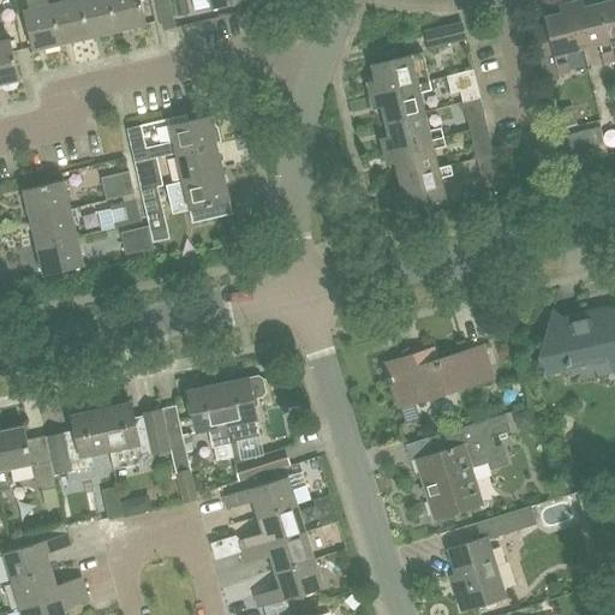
[(79,0),(66,0),(52,4),(61,43),(89,37),(79,0)]
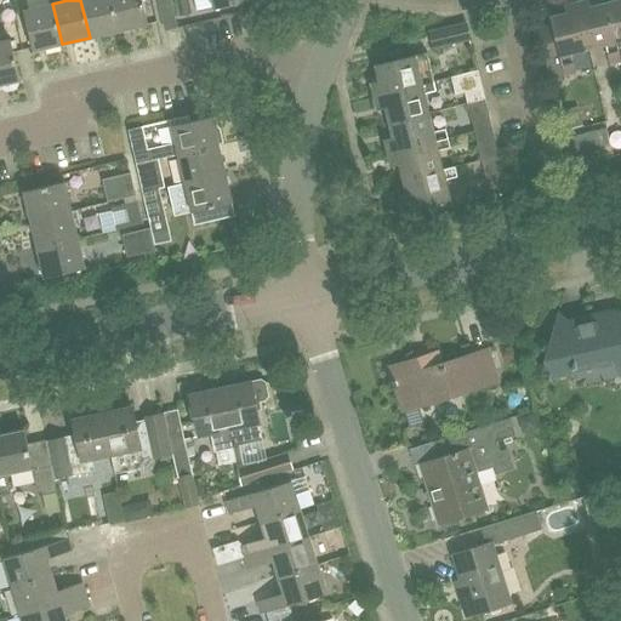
[(110,0),(80,0),(90,38),(119,32),(110,0)]
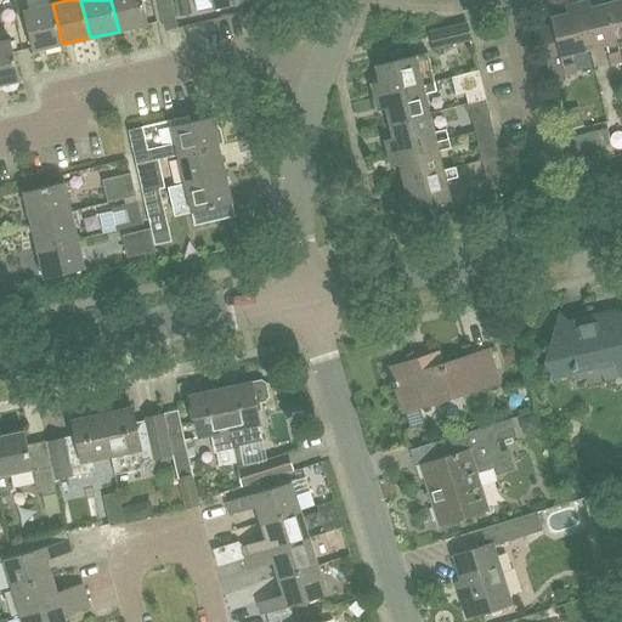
[(111,0),(119,32),(147,24),(141,0),(111,0)]
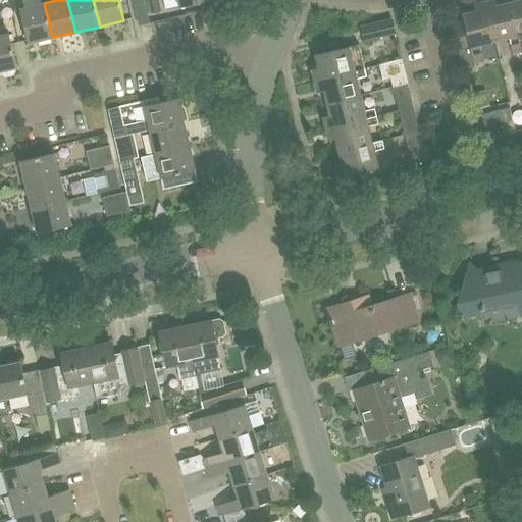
[(132,0),(137,17),(147,14),(143,0),(132,0)]
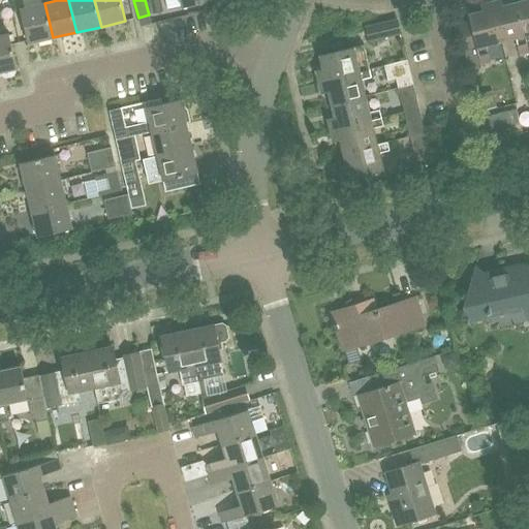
[(528,53),(517,2),(503,5),(502,0),(495,0),(491,1),(501,42),(516,38),(520,55),(528,53)]
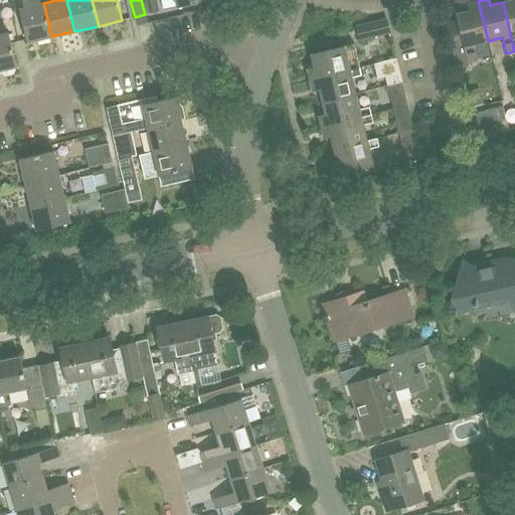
[(514,0),(510,0),(503,2),(514,51),(514,50),(514,0)]
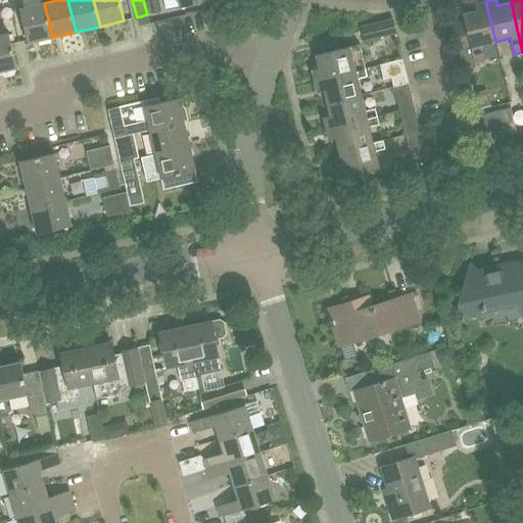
[(465,21),(453,25),(463,66),(485,61),(481,45),(495,42),(485,1),(475,4),(477,10),(463,14),(465,21)]
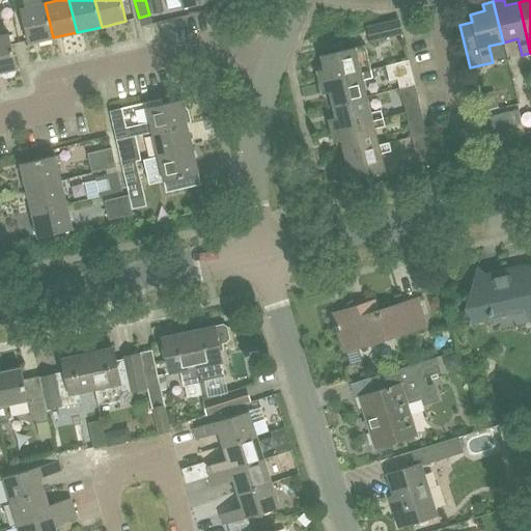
[(53,37),(45,3),(20,9),(28,44),(53,37)]
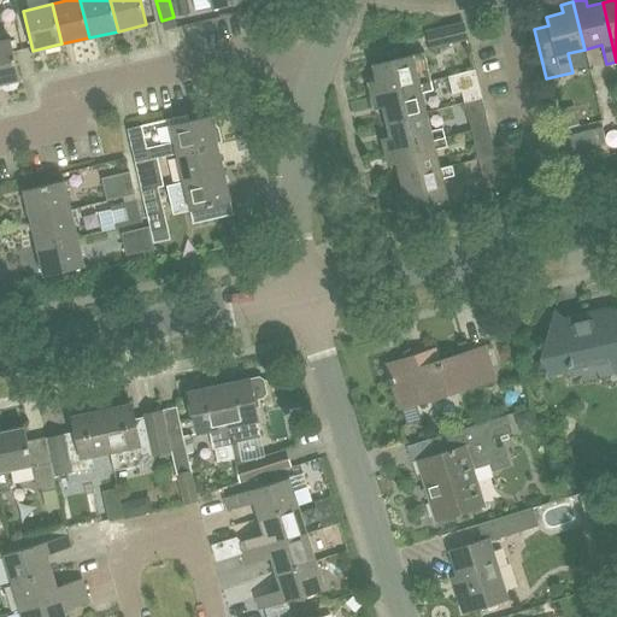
[(463,24),(427,33),(430,48),(466,39),(463,24)]
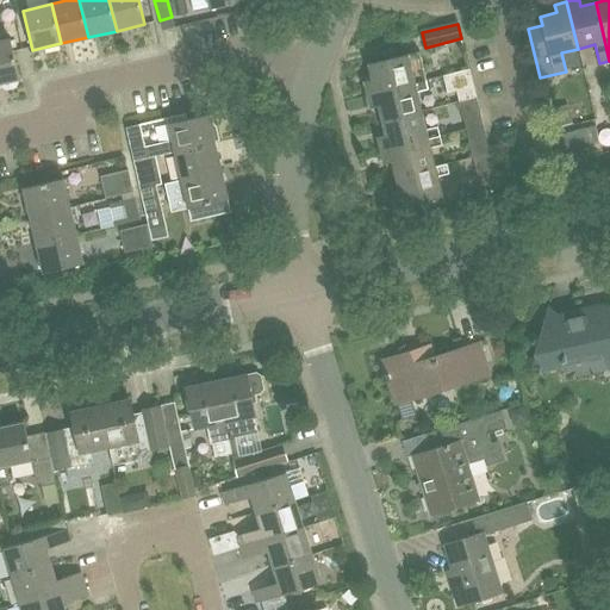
[(17,83),(16,80),(19,79),(10,39),(0,41),(0,82),(1,83),(2,87),(6,89),(14,87),(17,83)]
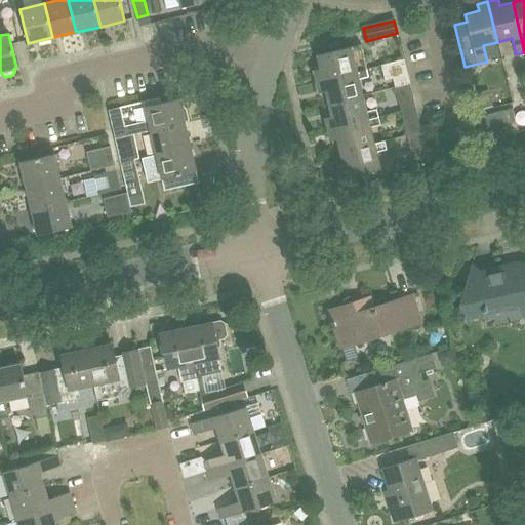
[(362,45),(319,56),(322,69),(314,71),(316,81),(367,69),(362,45)]
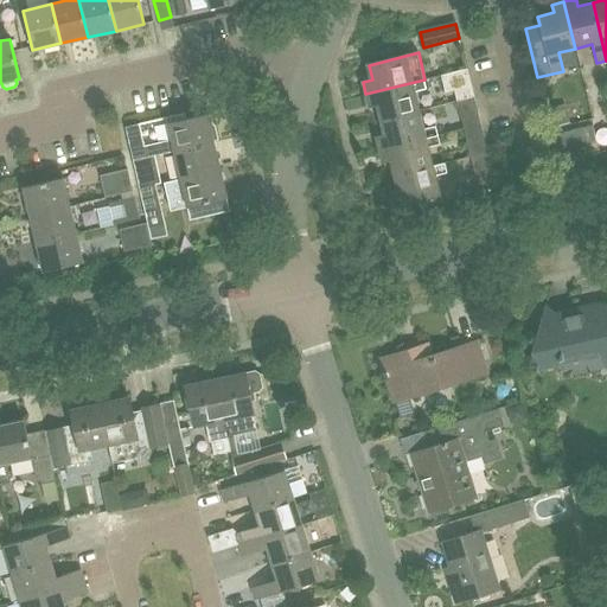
[(467,70),(451,74),(441,76),(446,93),(454,90),(458,101),(473,97),(467,70)]
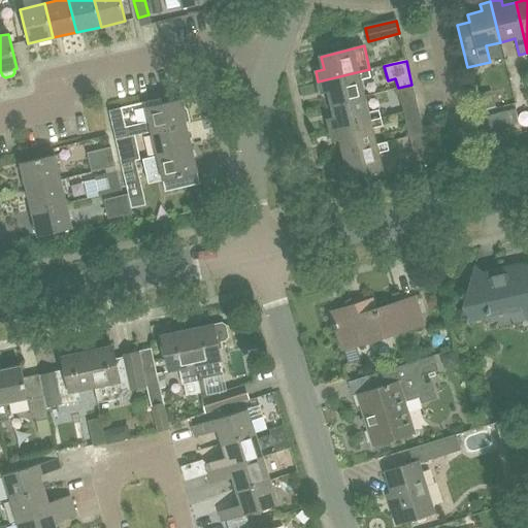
[(369,69),(318,81),(321,93),(328,91),(332,104),(365,96),(361,79),(371,77),(369,69)]
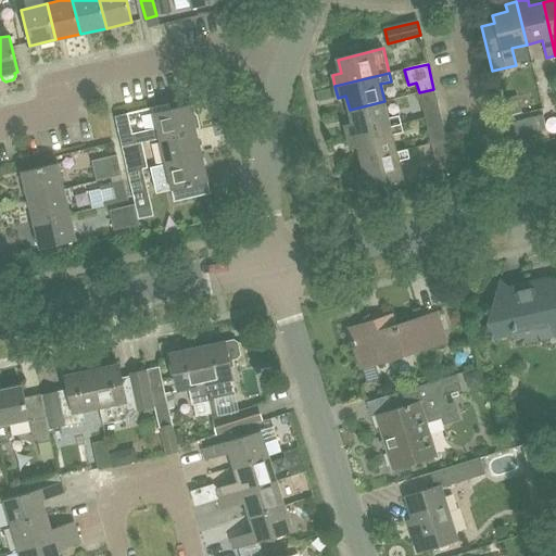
[(433,89),(419,92),(422,106),(437,102),(433,89)]
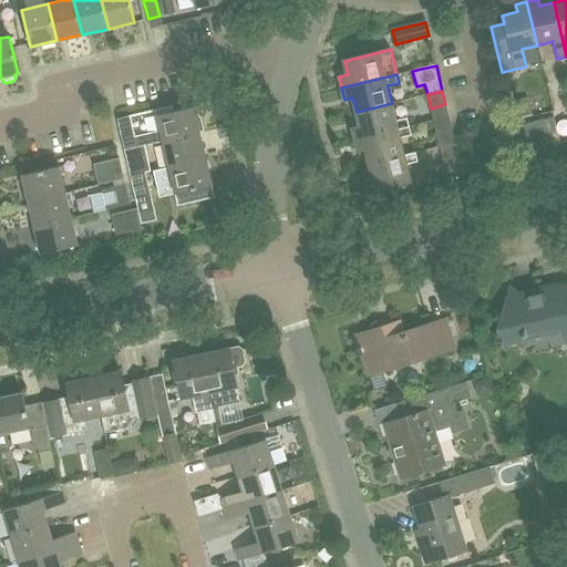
[(524,99),(509,102),(514,120),(528,116),(524,99)]
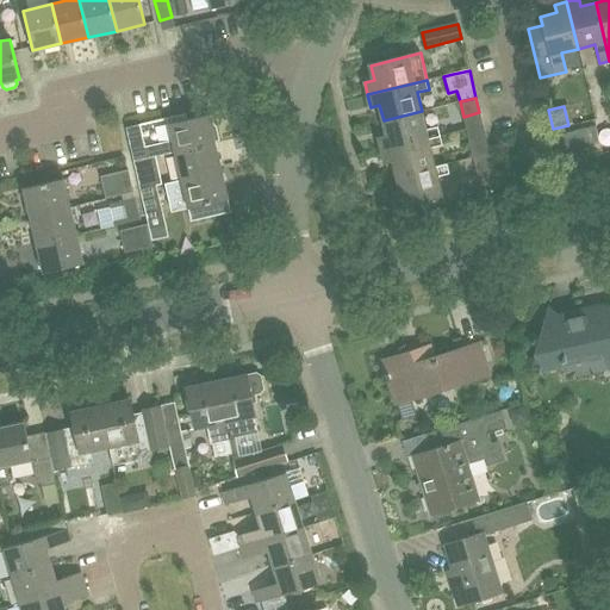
[(422,111),(384,120),(387,136),(378,138),(381,150),(419,141),(440,136),(437,126),(425,130),(422,111)]
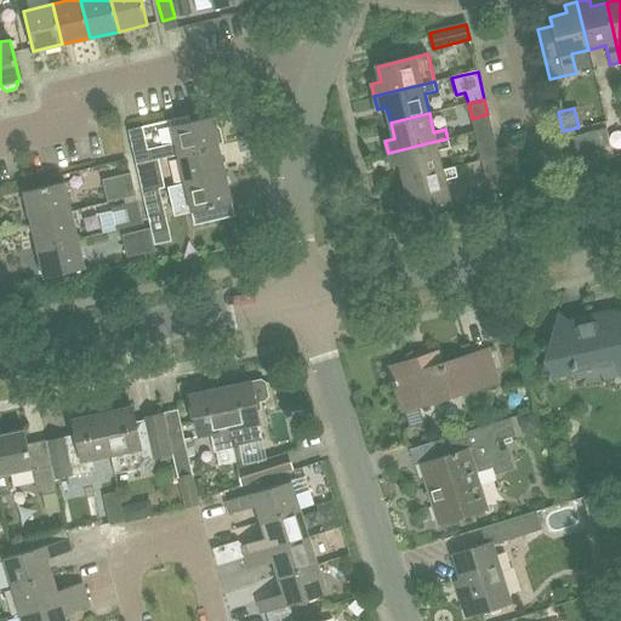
[(220,126),(215,127),(212,117),(171,125),(175,143),(147,149),(142,126),(129,130),(136,164),(178,155),(218,146),(218,142),(223,141),(220,126)]
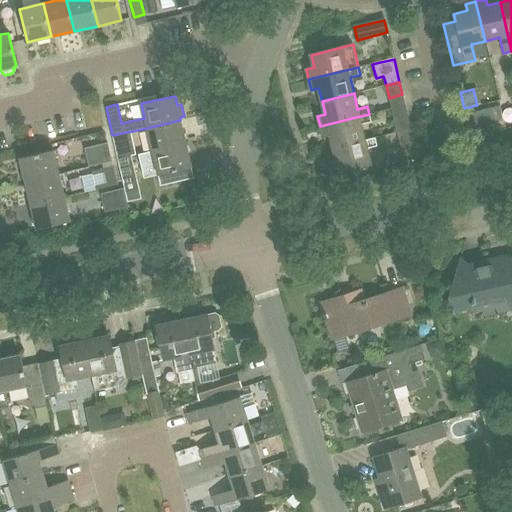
[(469,125),(495,118),(492,106),(466,113),(469,125)]
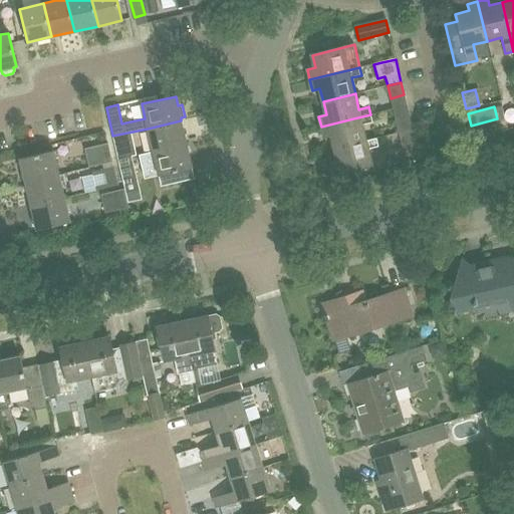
[(370,114),(353,118),(321,126),(324,138),(331,136),(334,148),(366,141),(362,124),(372,122),(370,114)]
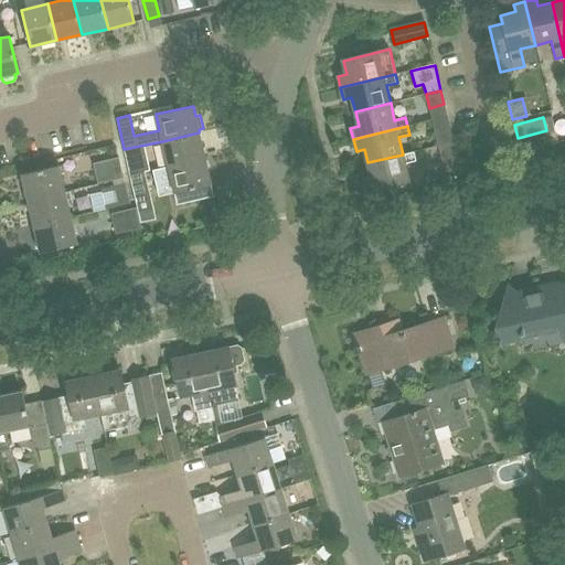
[(435,131),(438,146),(454,141),(450,128),(435,131)]
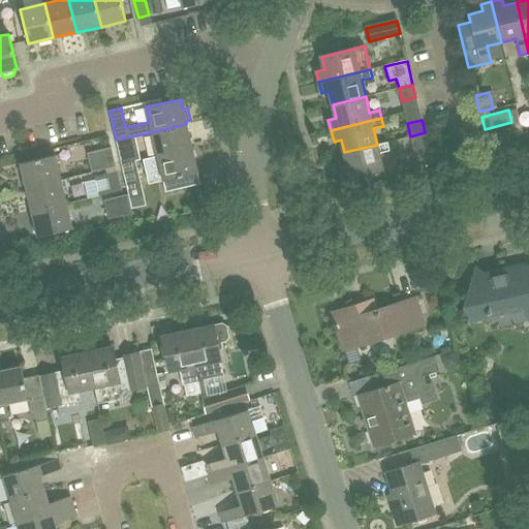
[(511,122),(485,129),(488,142),(515,134),(511,122)]
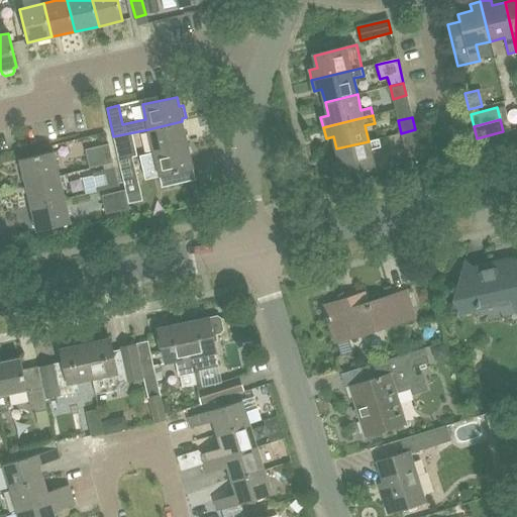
[(182,121),(148,129),(153,152),(188,144),(182,121)]
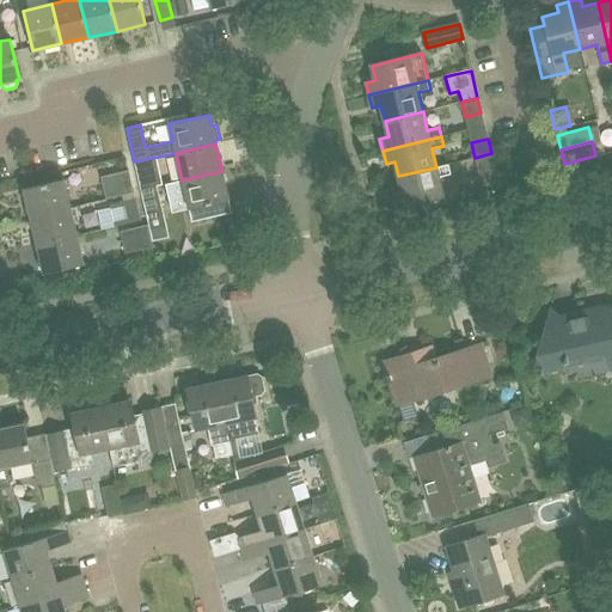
[(495,169),(491,153),(475,158),(478,172),(495,169)]
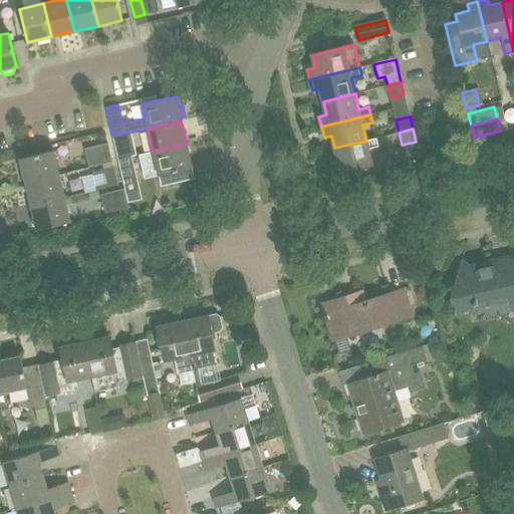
[(366,141),(334,148),(337,161),(329,163),(332,174),(372,165),(368,149),(378,147),(376,138),(366,141)]
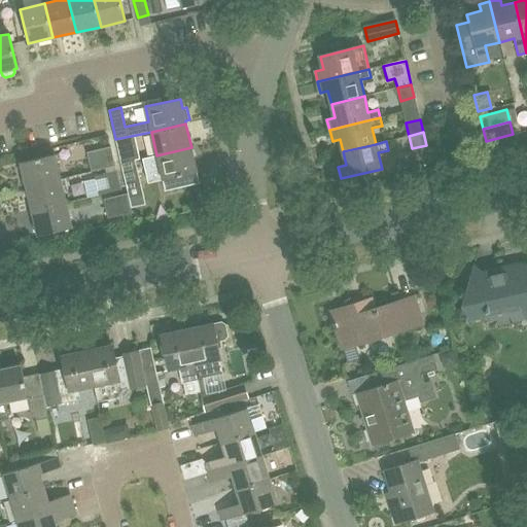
[(127,142),(115,144),(120,164),(132,162),(127,142)]
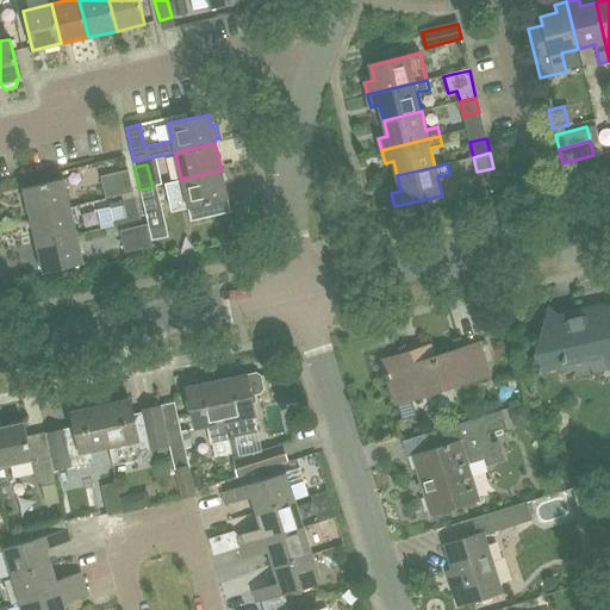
[(129,169),(117,173),(101,176),(106,198),(122,194),(135,191),(129,169)]
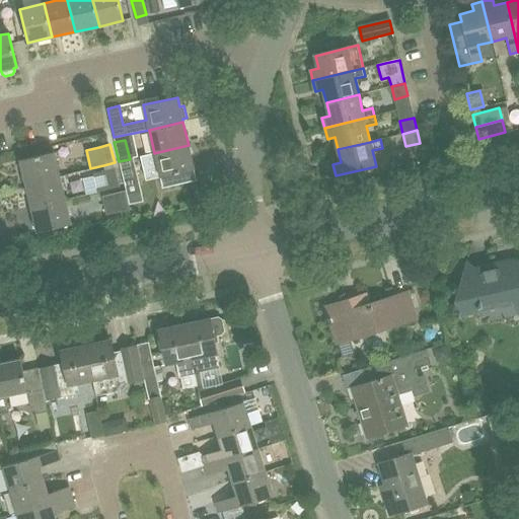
[(189,145),(154,153),(162,189),(197,180),(189,145)]
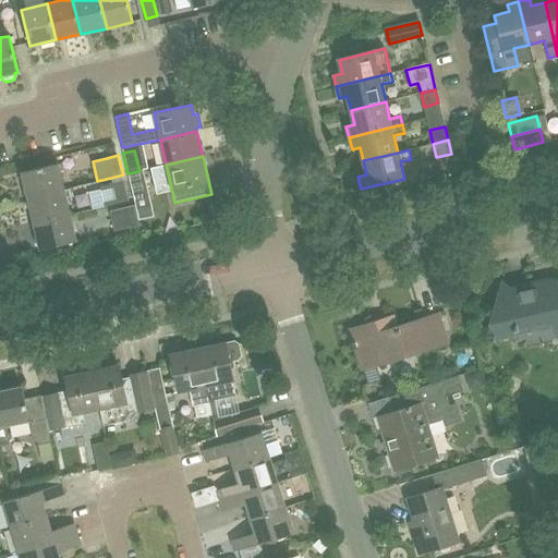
[(27,197),(63,190),(57,164),(21,171),(27,197)]
